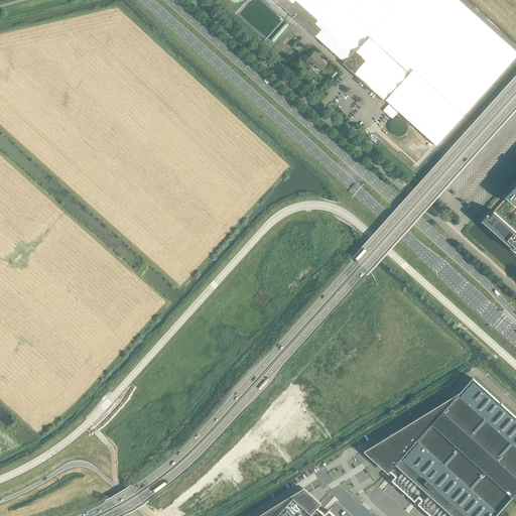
[(274,0),(315,37),(345,62),(344,63),(385,101),(386,100),(436,145),(515,57),(515,51),(459,0),(274,0)]
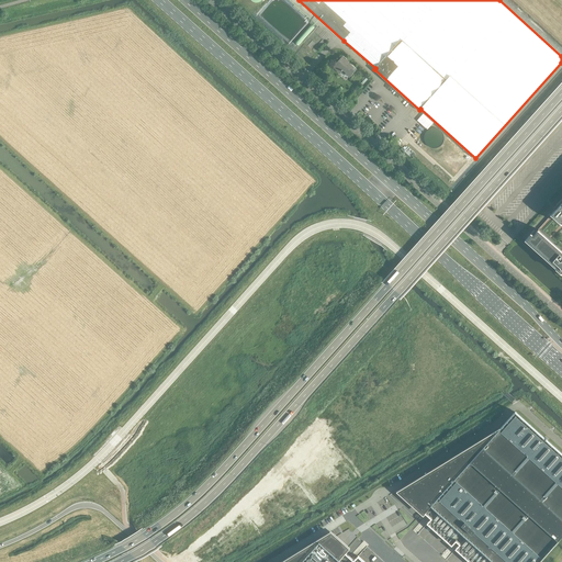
[(311,24),(295,43),(299,45),(315,27),(313,26),(313,25),(311,24)]
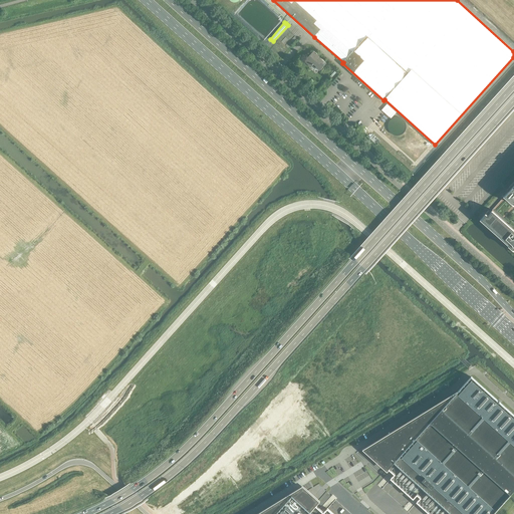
[(320,70),(326,63),(313,52),(305,61),(311,66),(314,63),(317,66),(316,67),(320,70)]
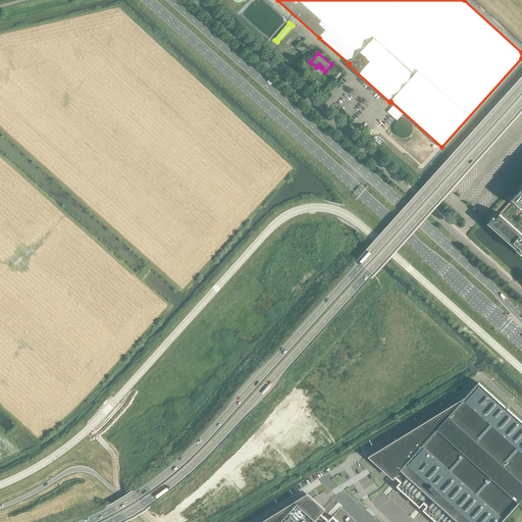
[(394,127),(395,131),(396,134),(398,136),(400,138),(403,139),(406,138),(408,137),(411,135),(412,133),(413,129),(413,126),(412,123),(410,121),(407,120),(404,119),(401,119),(399,120),(397,122),(395,125),(394,127)]
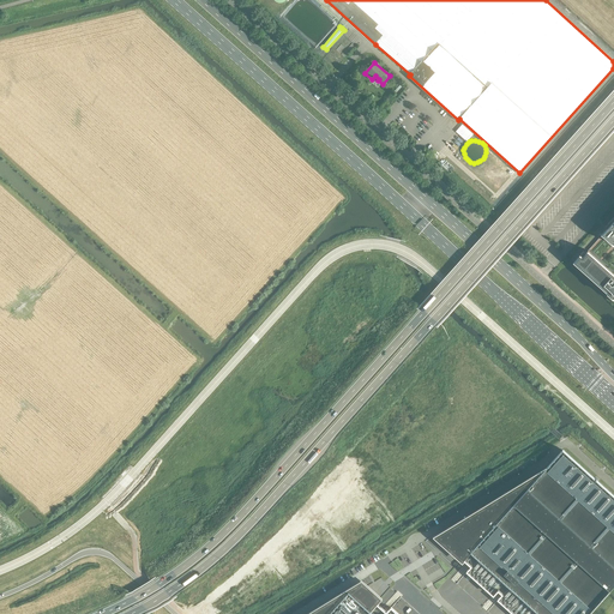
[(613,216),(606,226),(607,228),(602,234),(602,235),(613,245),(613,244),(613,216)]
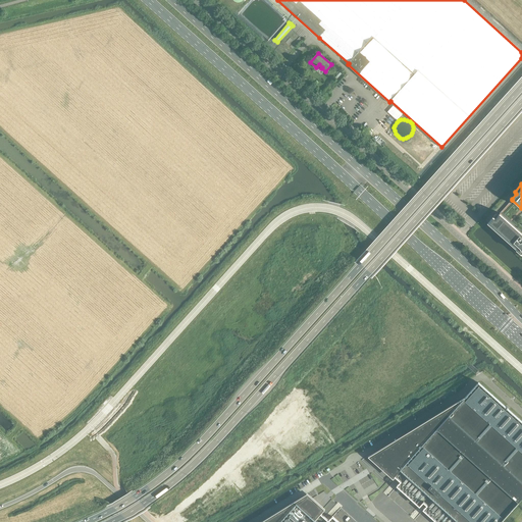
[(521,207),(521,208),(512,200),(501,213),(521,232),(521,207)]
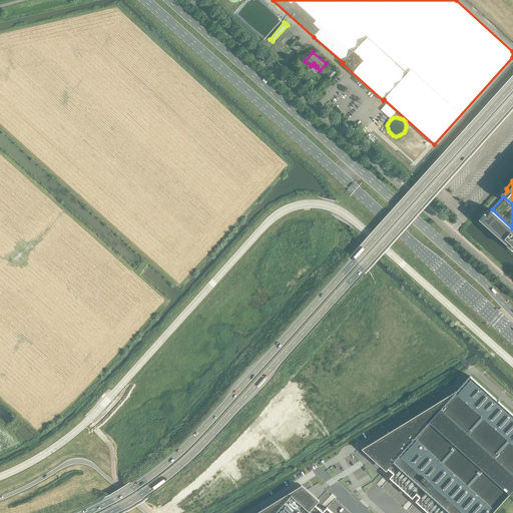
[(512,228),(492,209),(487,215),(485,213),(488,209),(479,218),(512,248),(512,247),(512,228)]
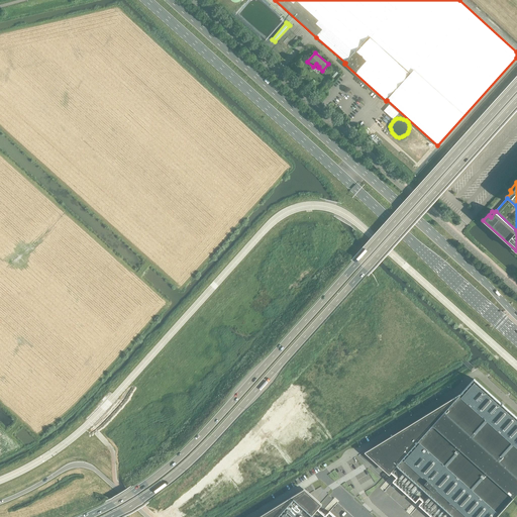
[(390,473),(397,464),(454,516),(495,516),(516,493),(516,417),(474,379),(460,394),(426,415),(428,418),(393,440),(391,437),(368,452),(390,473)]
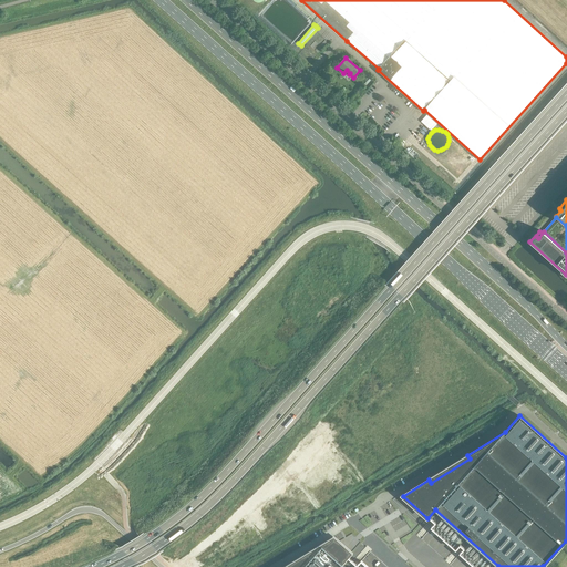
[(315,556),(296,566),(344,566),(342,565),(353,554),(339,540),(325,549),(322,547),(315,556)]
